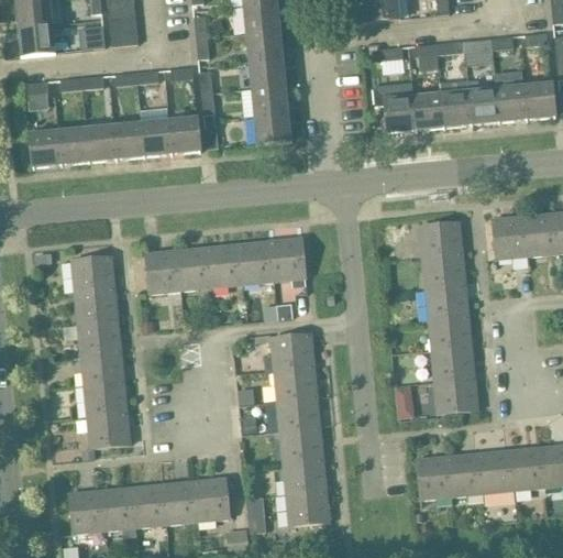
[(18,0),(20,25),(55,22),(53,0),(18,0)]
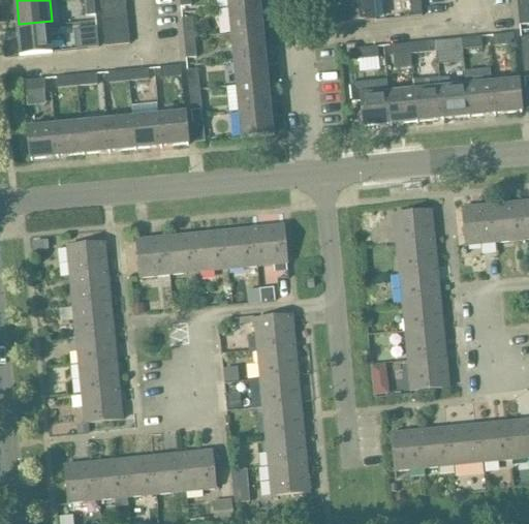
[(83,0),(84,6),(85,12),(95,11),(94,0),(83,0)]
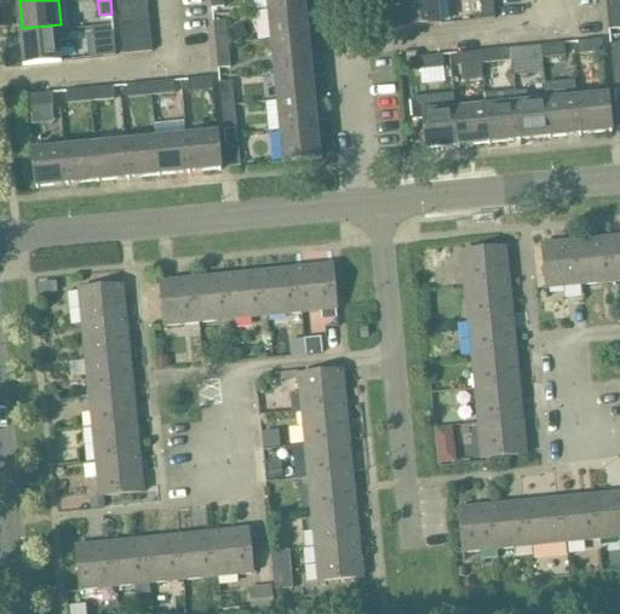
[(442,19),(440,0),(401,0),(403,23),(442,19)]
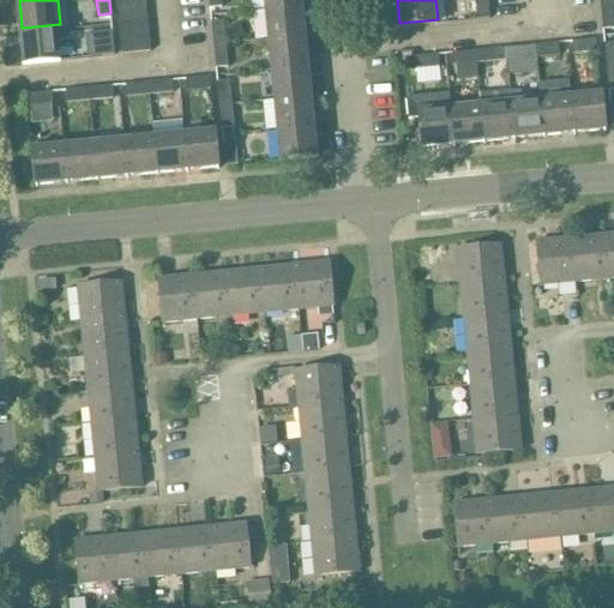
[(476,0),(477,14),(489,14),(488,0),(476,0)]
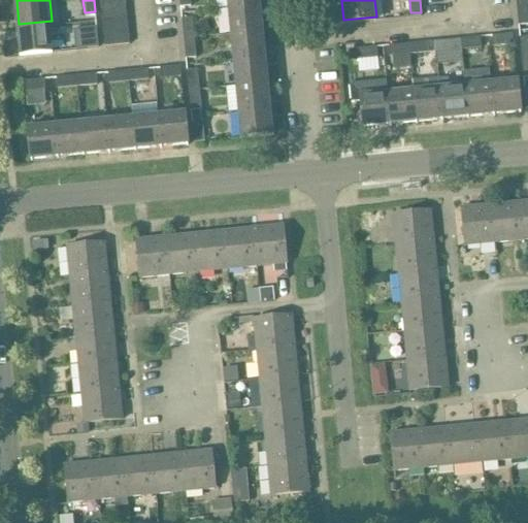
[(263,27),(261,1),(229,4),(231,30),(263,27)]
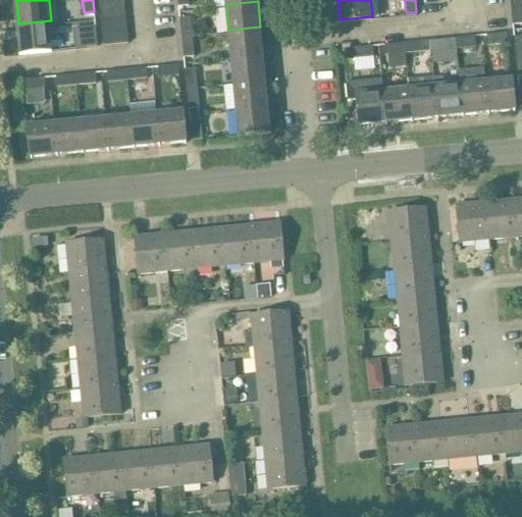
[(521,6),(521,1),(511,1),(513,21),(521,19),(521,6)]
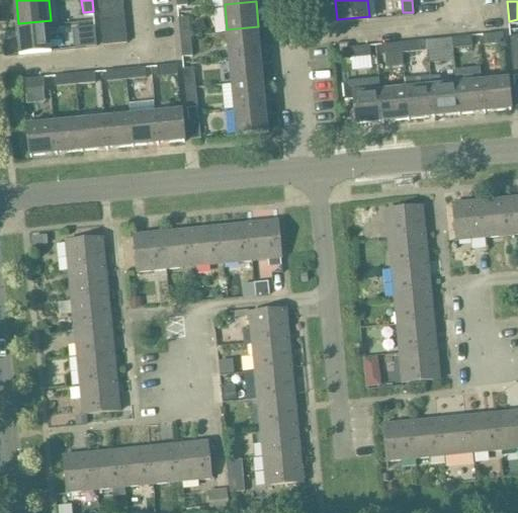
[(99,7),(100,18),(124,15),(123,4),(99,7)]
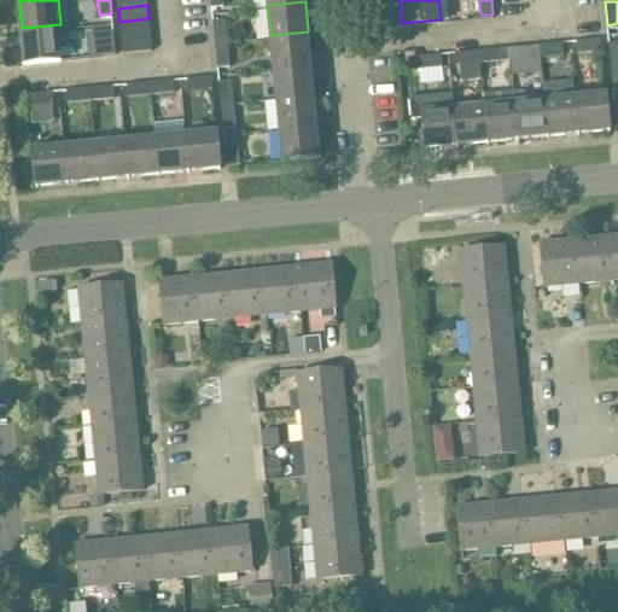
[(215,40),(227,39),(225,17),(213,18),(215,40)]
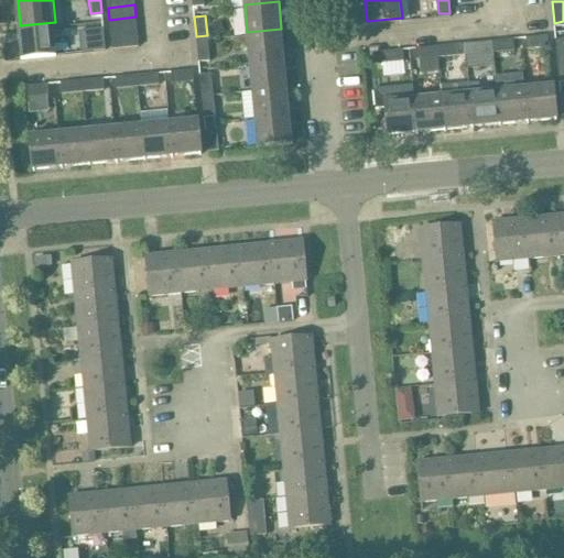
[(109,20),(110,32),(137,30),(136,17),(109,20)]
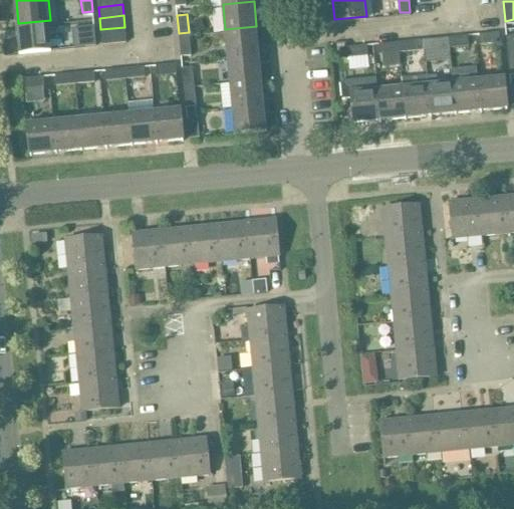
[(52,46),(50,20),(18,23),(21,49),(52,46)]
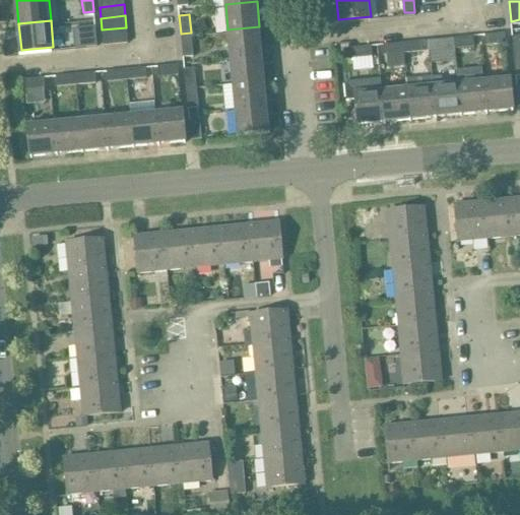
[(98,43),(94,23),(84,24),(86,45),(98,43)]
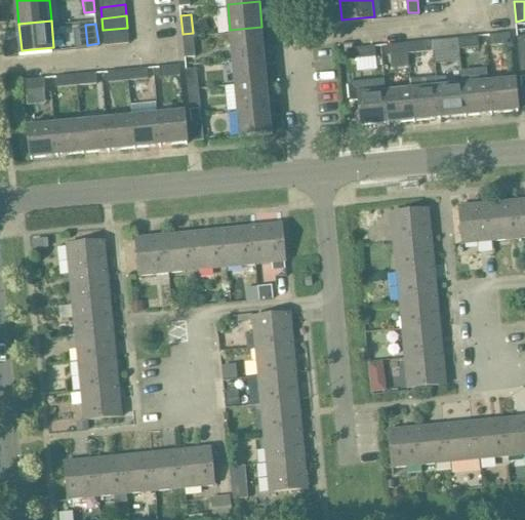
[(265,52),(261,27),(230,30),(233,55),(265,52)]
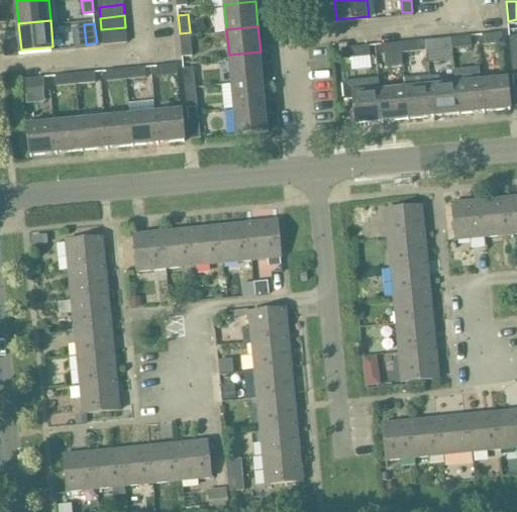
[(125,27),(101,29),(102,42),(126,39),(125,27)]
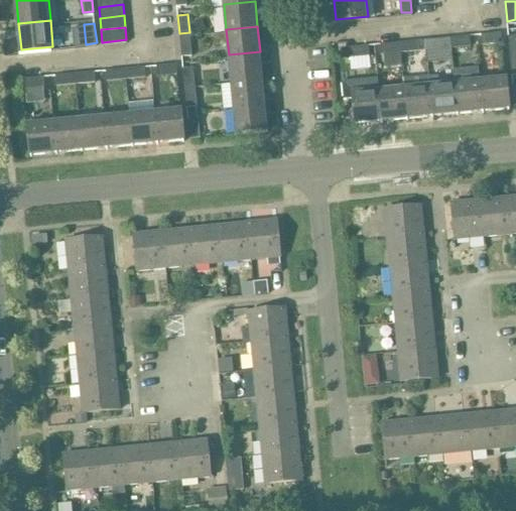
[(501,39),(500,29),(481,31),(482,41),(501,39)]
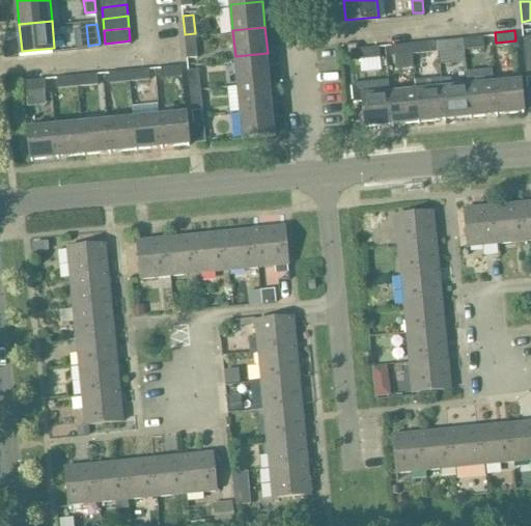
[(197,55),(195,33),(185,34),(187,56),(197,55)]
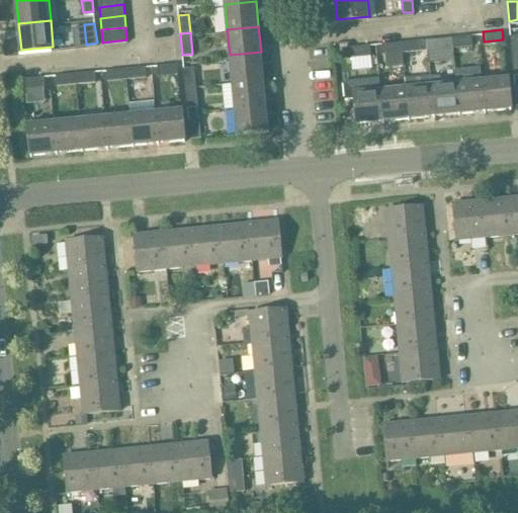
[(470,32),(451,34),(453,45),(471,43),(470,32)]
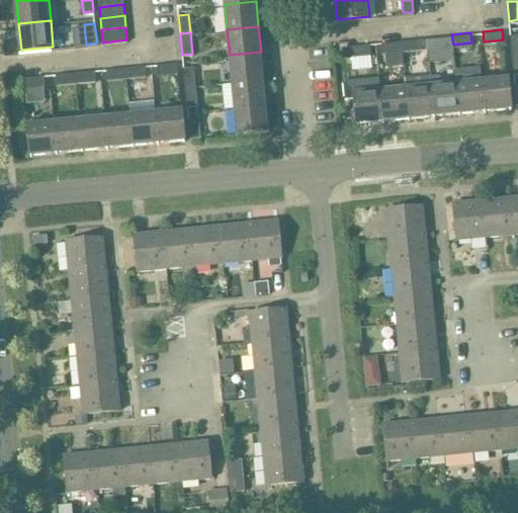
[(426,36),(427,48),(428,48),(429,60),(453,57),(452,45),(453,45),(451,34),(426,36)]
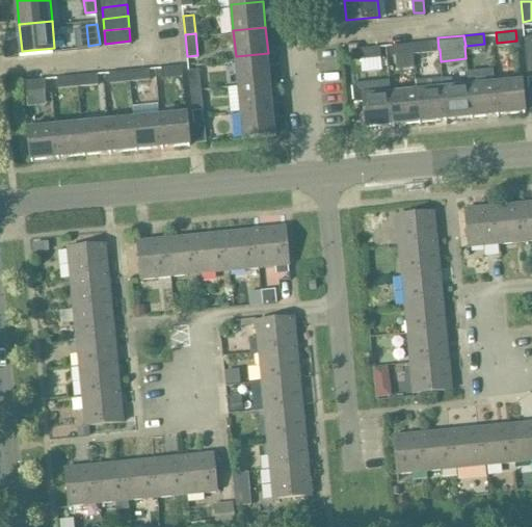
[(431,38),(411,41),(413,51),(432,49),(433,49),(432,38),(431,38)]
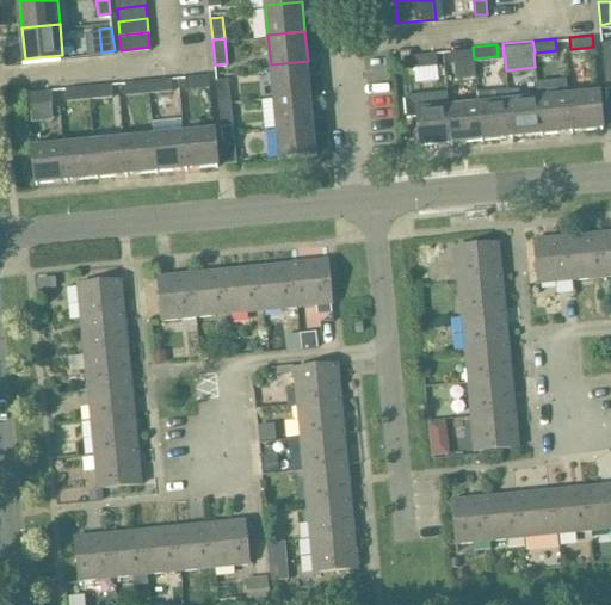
[(450,61),(474,59),(473,47),(449,48),(450,61)]
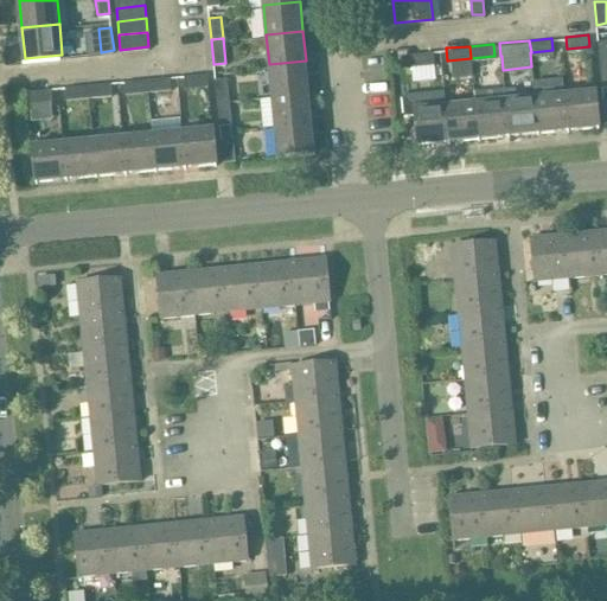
[(434,63),(433,50),(410,52),(411,65),(434,63)]
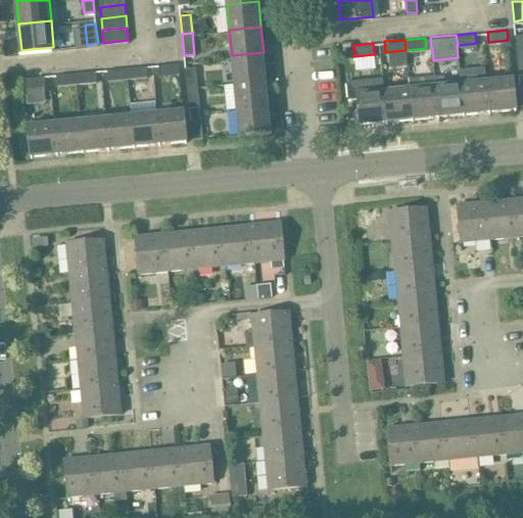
[(266,78),(264,52),(232,55),(234,81),(266,78)]
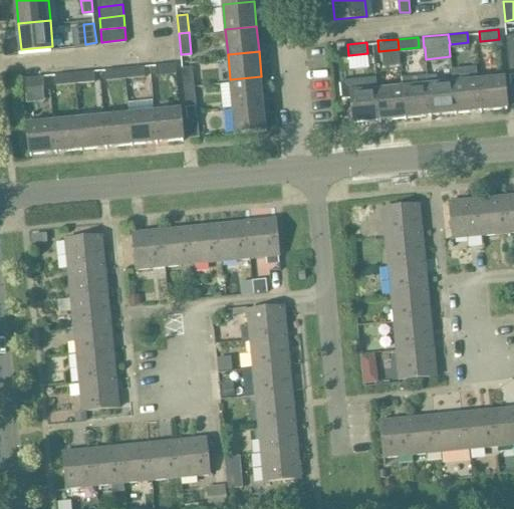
[(176,71),(175,61),(156,63),(156,73),(176,71)]
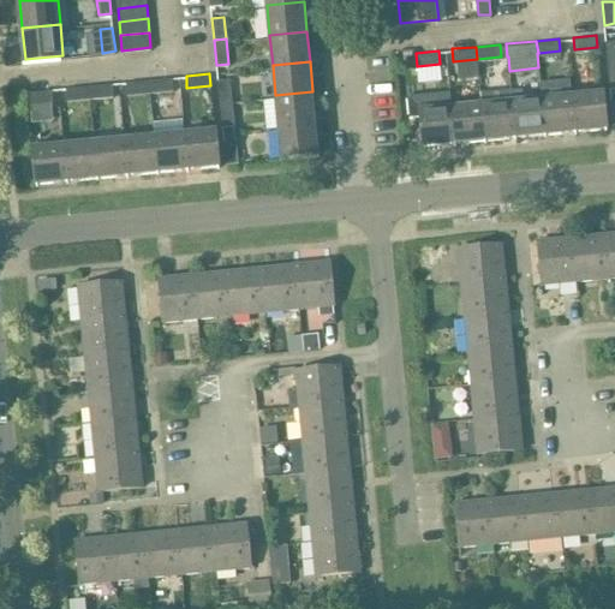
[(149,79),(150,91),(173,89),(172,77),(149,79)]
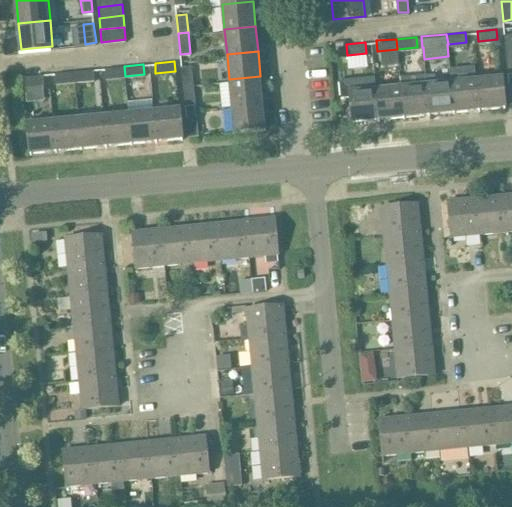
[(181,65),(183,84),(194,83),(191,64),(181,65)]
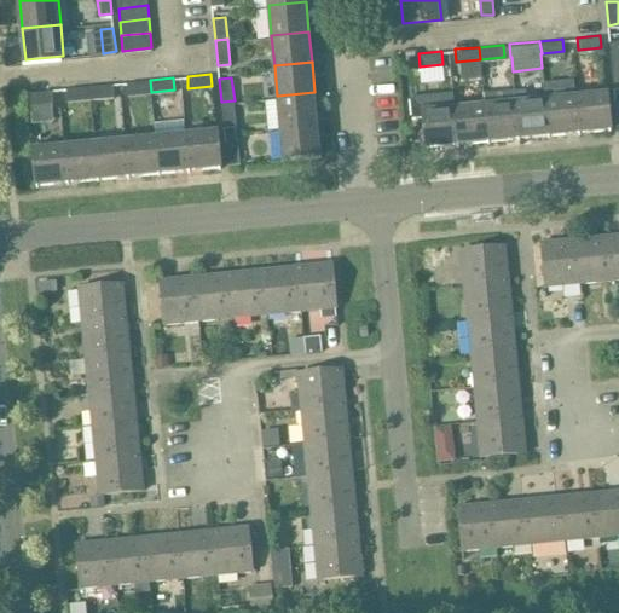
[(127,94),(151,92),(150,80),(127,81),(127,94)]
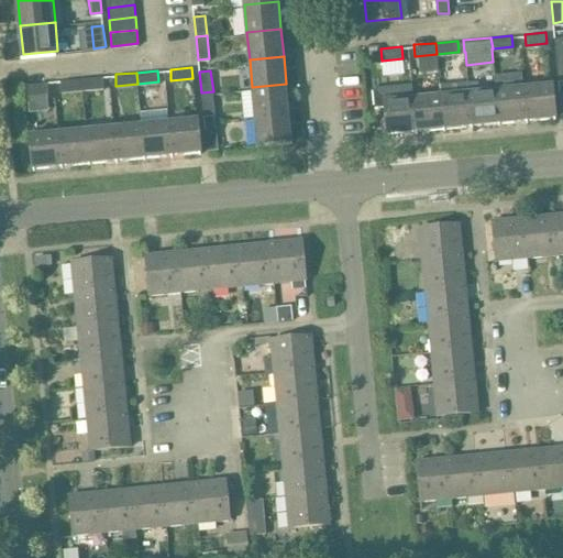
[(102,76),(81,77),(84,89),(103,87),(102,76)]
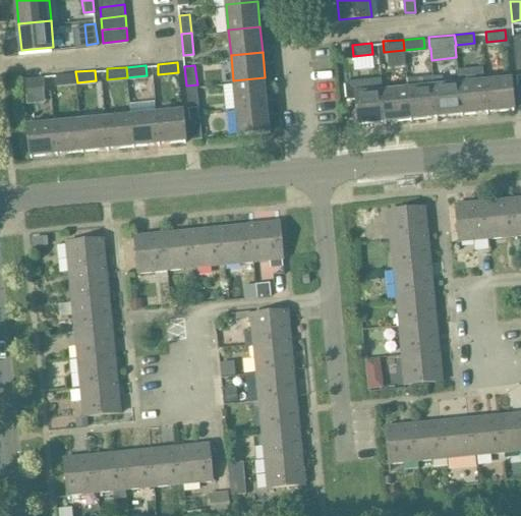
[(56,84),(77,82),(75,71),(55,73),(56,84)]
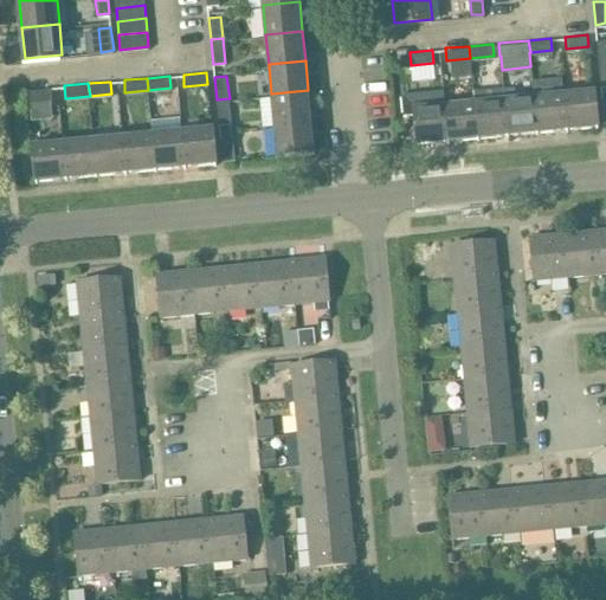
[(478,135),(508,133),(504,95),(504,84),(474,86),(475,97),(478,135)]
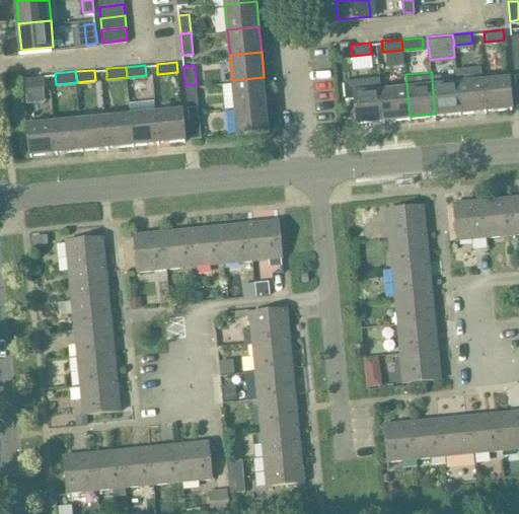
[(440,73),(432,74),(432,81),(435,114),(460,111),(457,78),(441,80),(440,73)]
